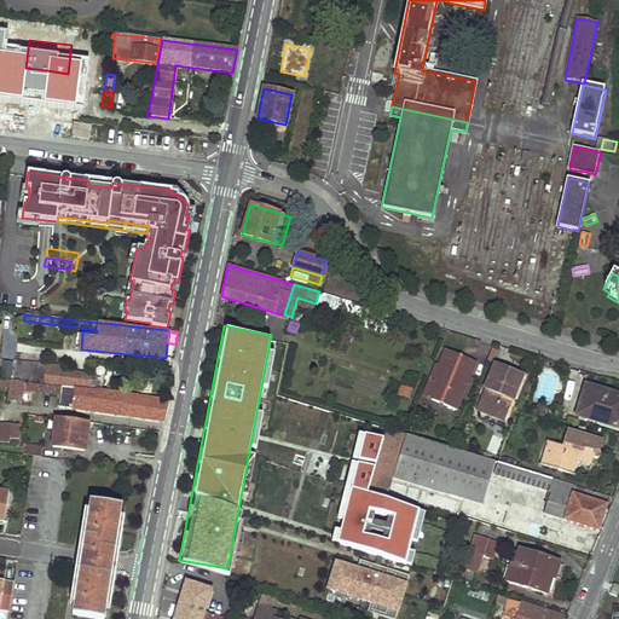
[(432,399),(456,409),(476,363),(445,350),(439,363),(438,364),(445,368),(432,399)]
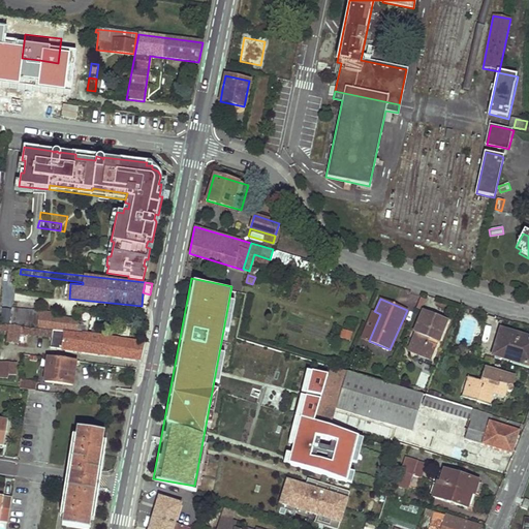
[(0,323),(10,325),(12,309),(11,308),(10,315),(5,314),(5,311),(1,311),(1,314),(0,313),(0,323)]
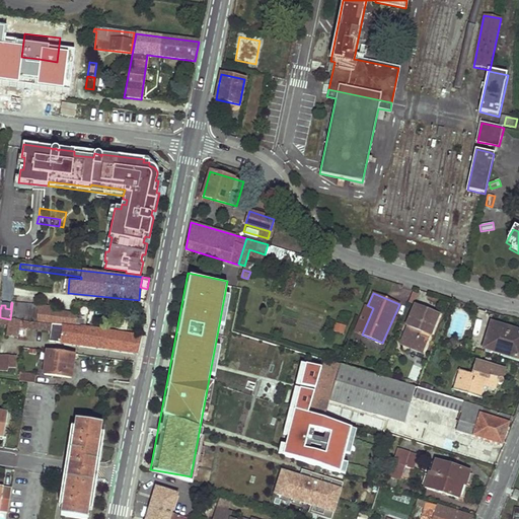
[(10,319),(74,326),(76,313),(50,310),(50,307),(12,303),(10,319)]
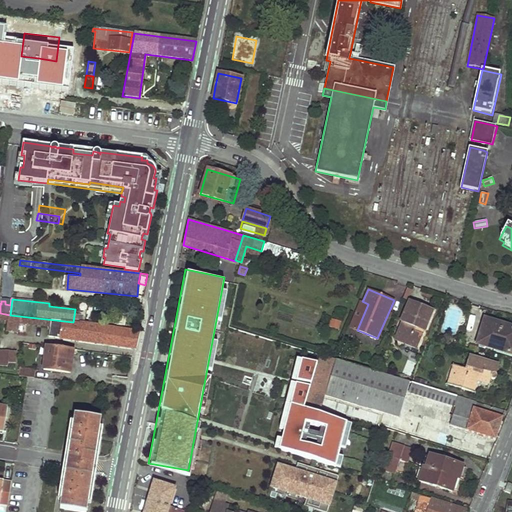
[(357,330),(368,304),(362,301),(363,300),(361,300),(349,327),(357,330)]
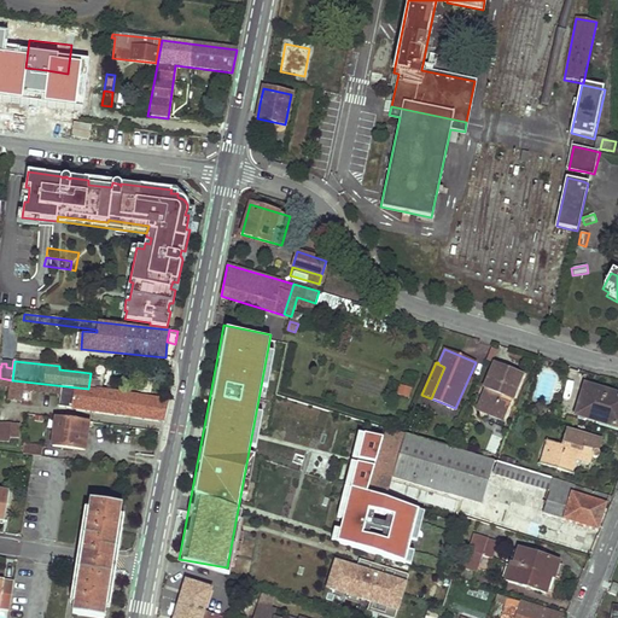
[(477,406),(499,415),(502,408),(507,410),(522,375),(494,365),(477,406)]
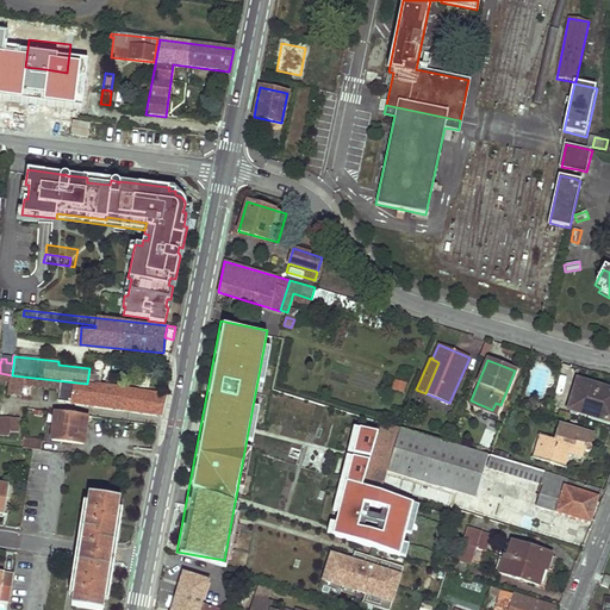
[(12,375),(0,373),(0,380),(10,381),(7,394),(22,396),(22,384),(60,388),(57,399),(162,415),(165,405),(167,396),(87,384),(12,375)]
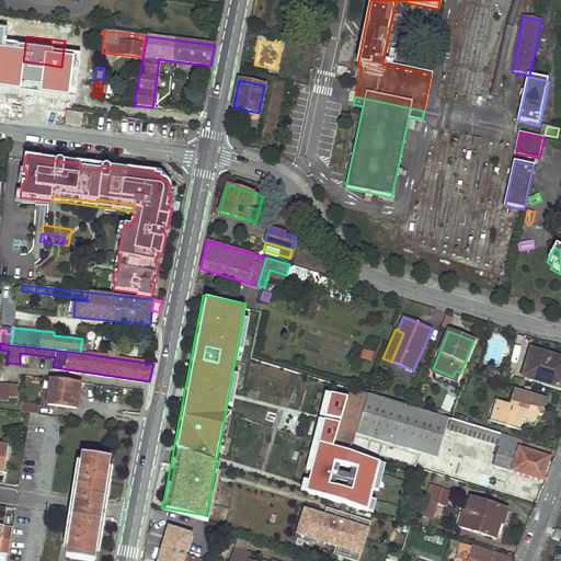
[(371,352),(363,350),(361,358),(369,361),(371,352)]
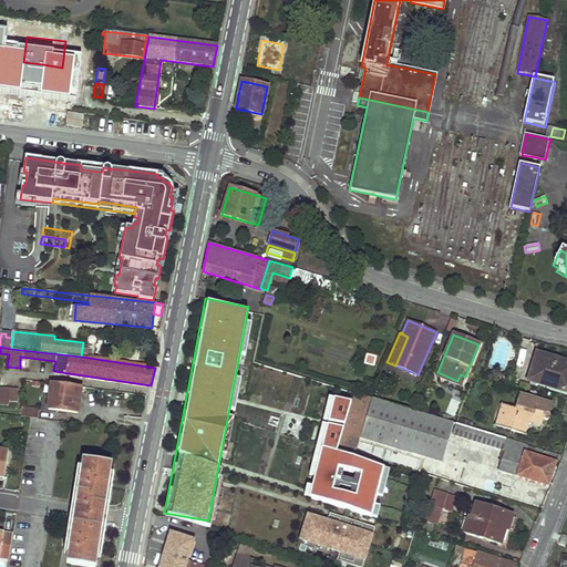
[(529,381),(566,392),(566,363),(537,354),(529,381)]
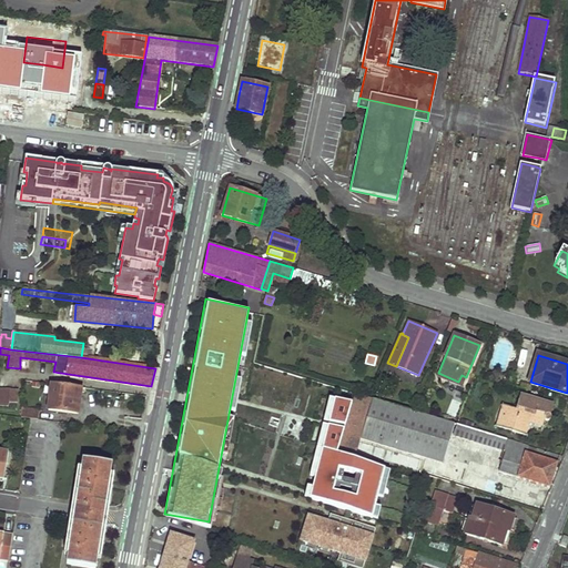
[(75,401),(77,387),(51,383),(47,409),(78,413),(80,401),(75,401)]
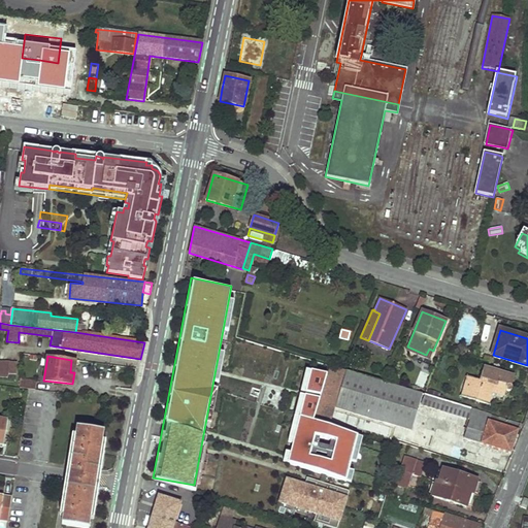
[(15,373),(15,362),(0,360),(0,375),(7,376),(8,372),(15,373)]
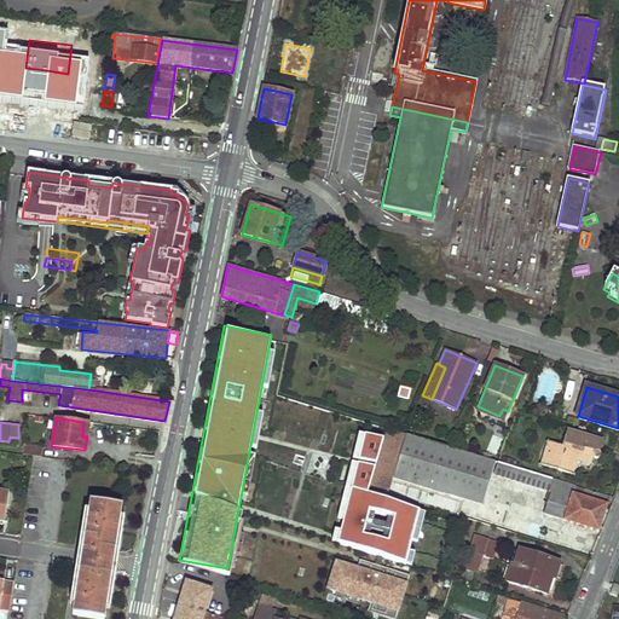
[(366,495),(386,501),(388,492),(392,481),(393,479),(406,435),(386,429),(366,495)]
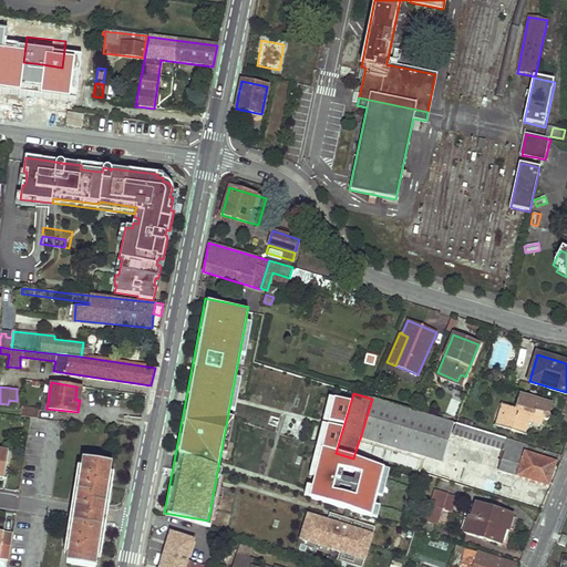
[(501,429),(522,434),(526,419),(542,423),(544,419),(546,416),(548,414),(545,413),(547,404),(518,397),(514,409),(507,406),(501,429)]
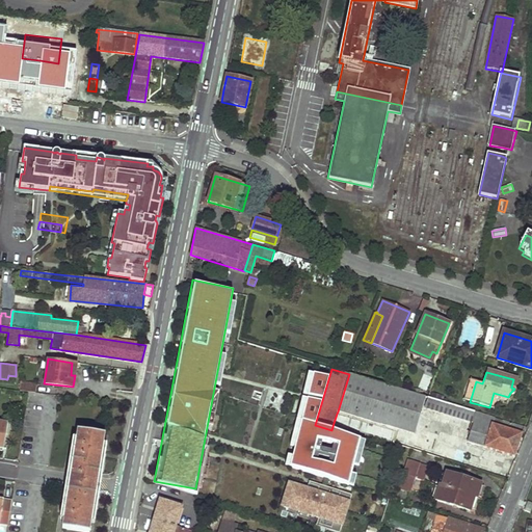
[(338,411),(414,434),(422,407),(425,397),(349,374),(338,411)]
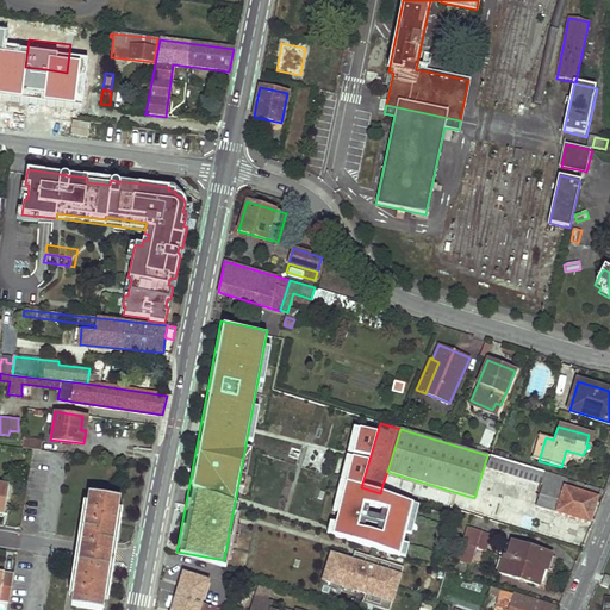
[(531,460),(539,461),(546,437),(539,436),(531,460)]
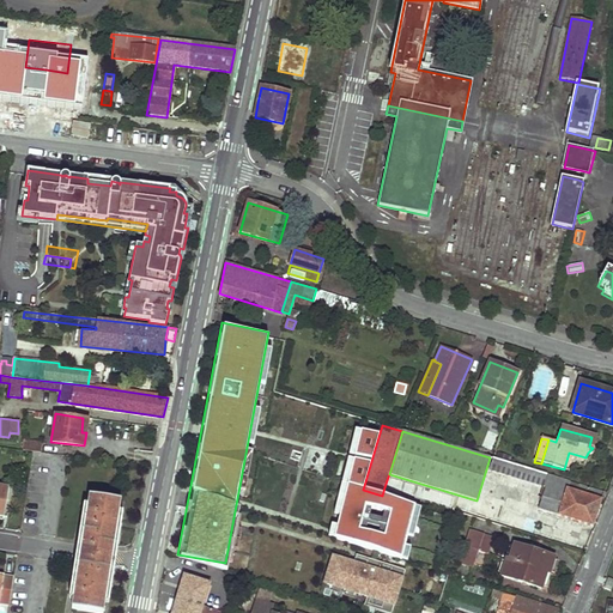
[(36,451),(37,442),(24,439),(23,449),(36,451)]
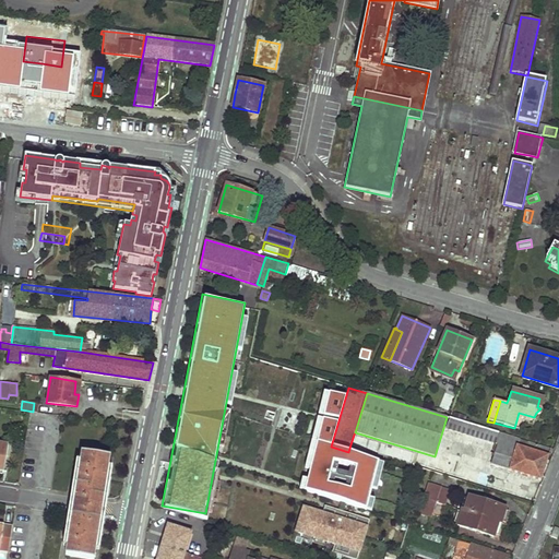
[(521,419),(533,423),(534,417),(519,413),(514,428),(518,429),(521,419)]
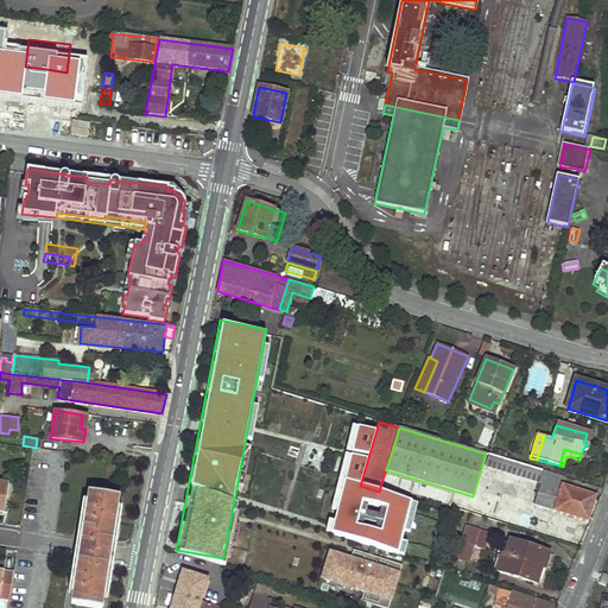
[(533,506),(589,523),(600,488),(575,481),(572,489),(563,486),(565,479),(486,454),(482,466),(540,483),(533,506)]
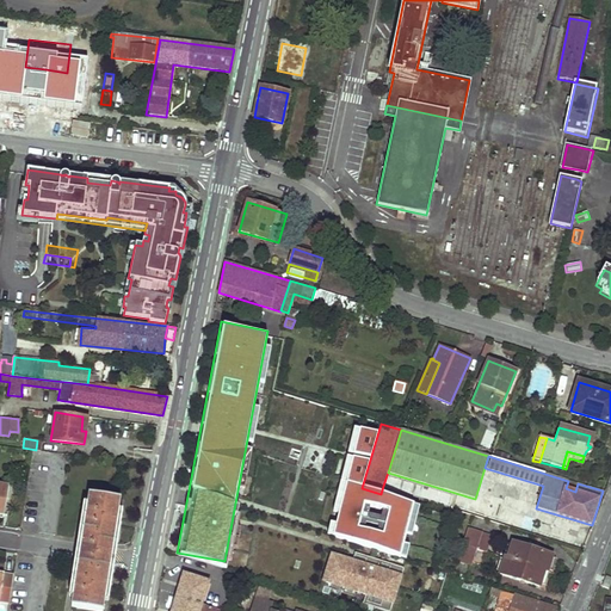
[(112,543),(119,500),(90,494),(82,538),(112,543)]
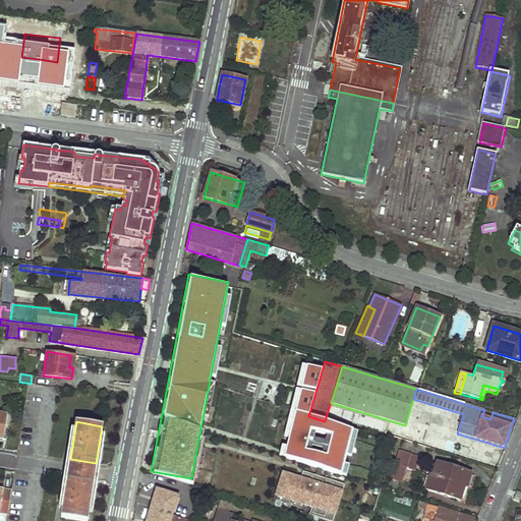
[(417,457),(411,455),(400,451),(395,464),(406,468),(415,471),(418,460),(417,457)]
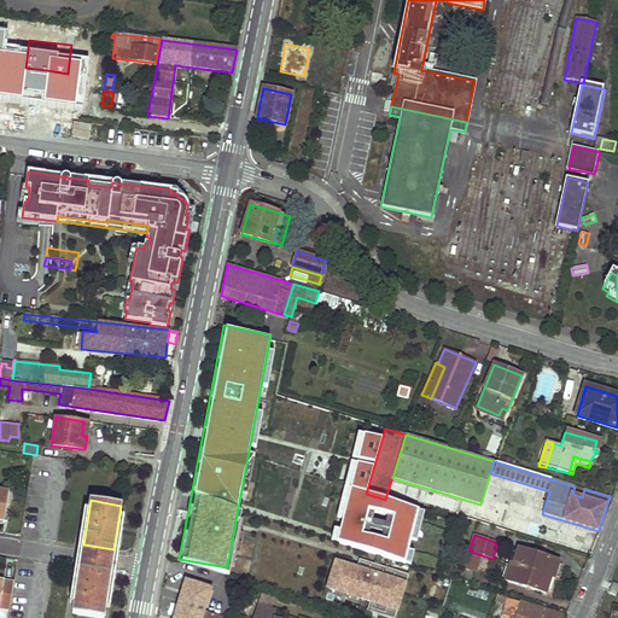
[(112,561),(114,549),(83,544),(81,557),(80,569),(110,573),(112,561)]
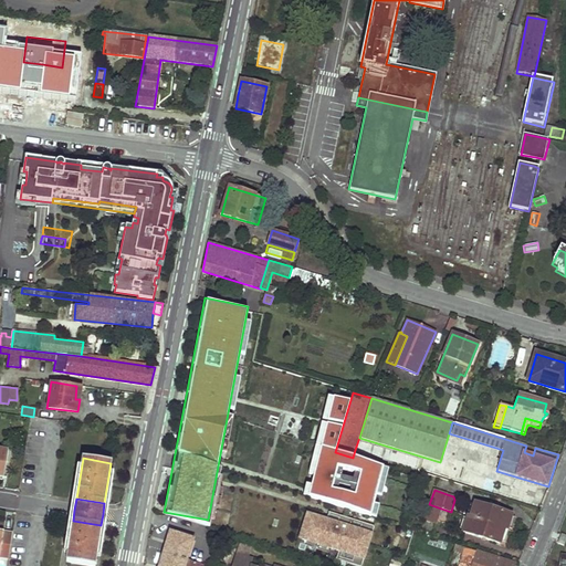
[(425,519),(437,523),(441,509),(429,504),(425,519)]
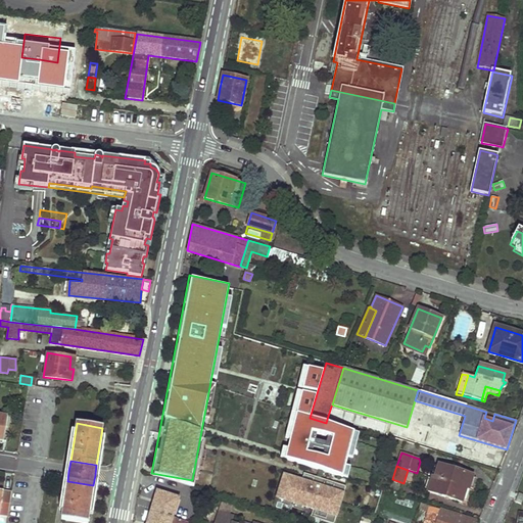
[(466,489),(469,490),(473,477),(439,466),(435,479),(466,489)]
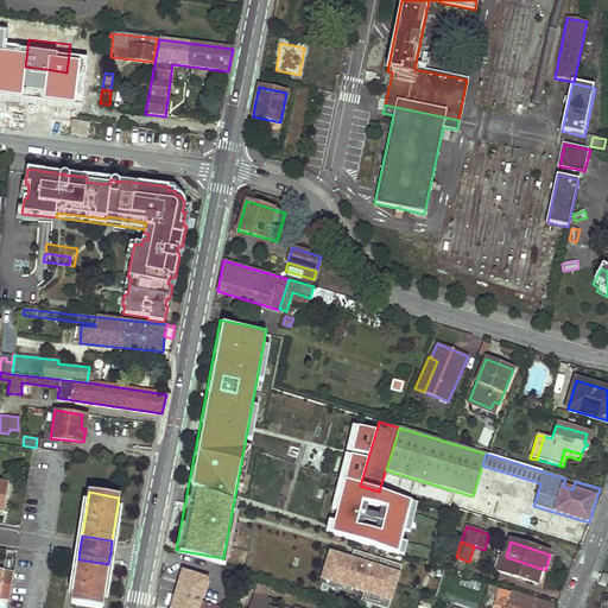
[(360,600),(387,607),(400,569),(327,548),(318,578),(362,591),(360,600)]
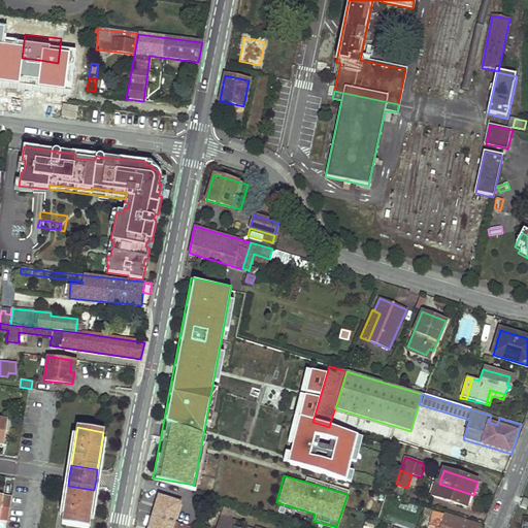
[(432,496),(466,507),(470,494),(439,484),(437,483),(432,496)]
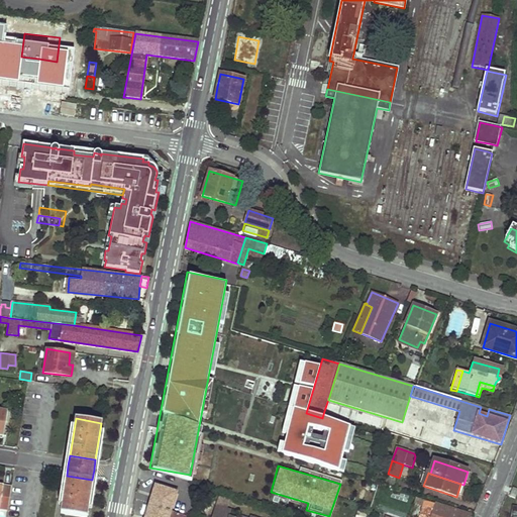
[(85,516),(86,516),(92,480),(67,476),(61,513),(85,516)]
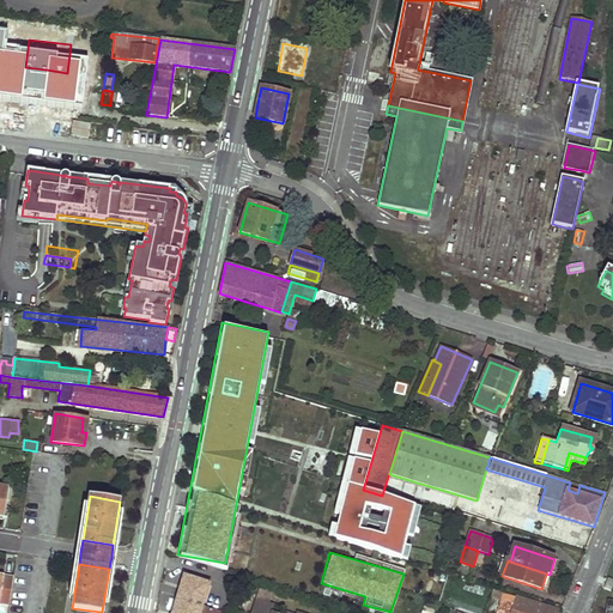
[(0,604),(10,606),(14,576),(0,574),(0,604)]
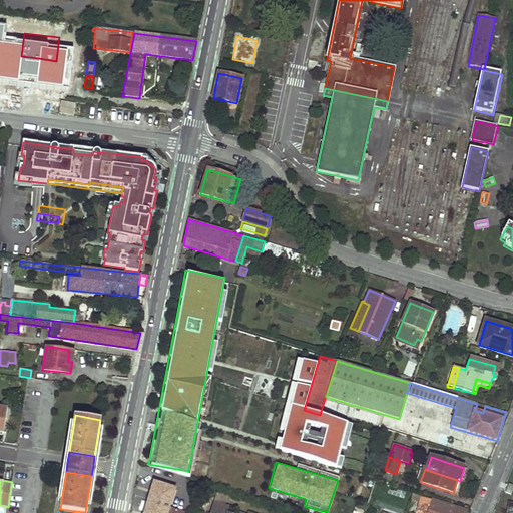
[(184,512),(185,512),(169,508),(175,489),(154,483),(145,512),(184,512)]
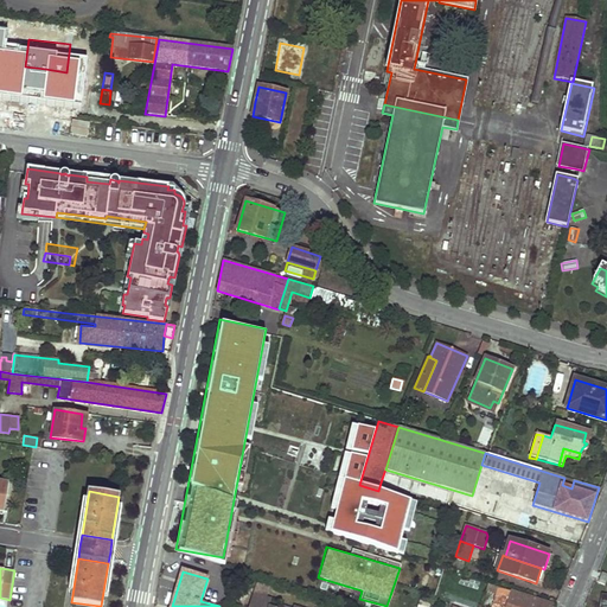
[(485,590),(497,594),(499,588),(487,585),(485,590)]
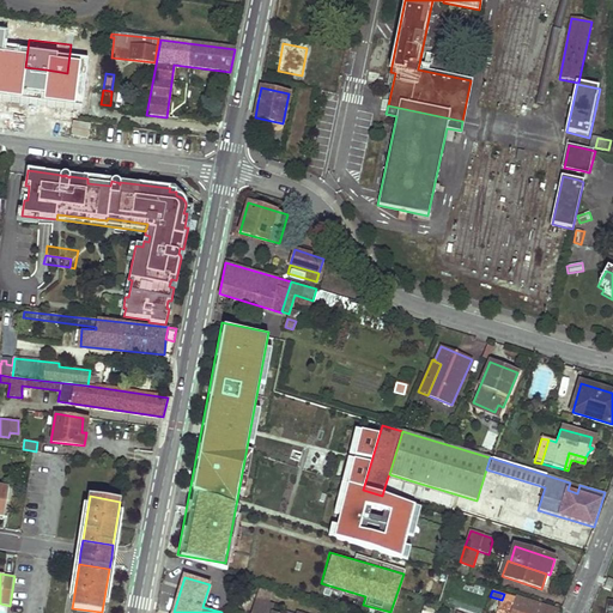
[(497,612),(557,612),(558,611),(504,594),(502,600),(497,612)]
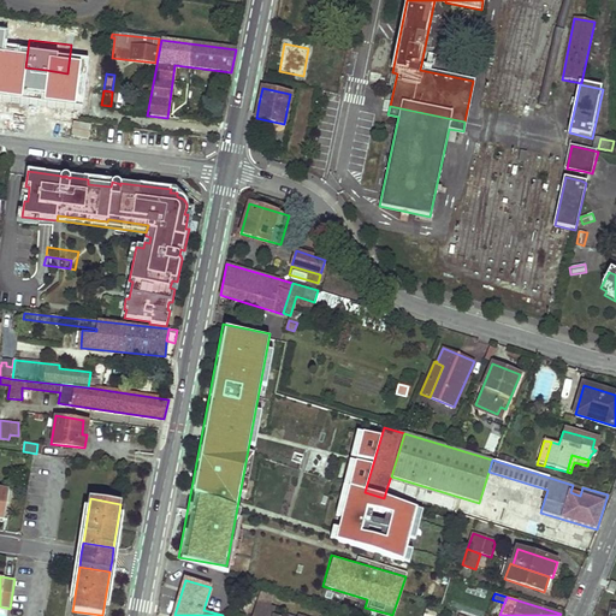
[(273,615),(277,610),(259,604),(254,615),(273,615)]
